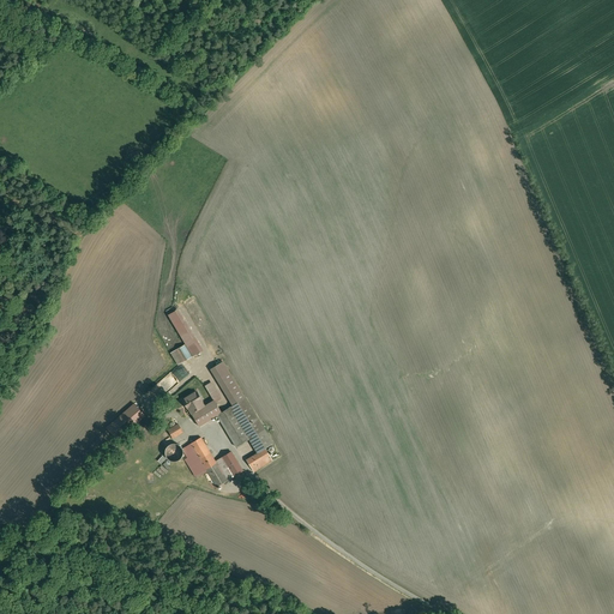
[(187,306),(202,336),(211,331),(197,301),(187,306)]
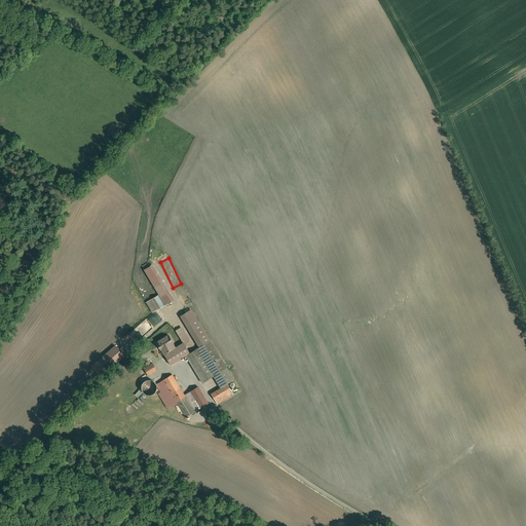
[(166,294),(151,266),(144,270),(158,295),(160,298),(166,294)]
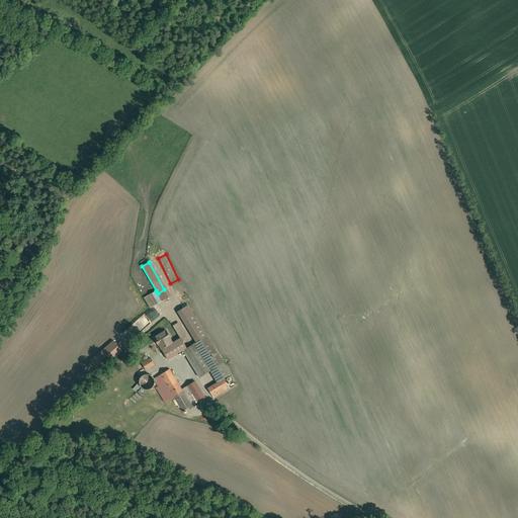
[(156,290),(144,297),(151,309),(155,306),(166,298),(164,294),(166,293),(164,289),(158,293),(156,290)]
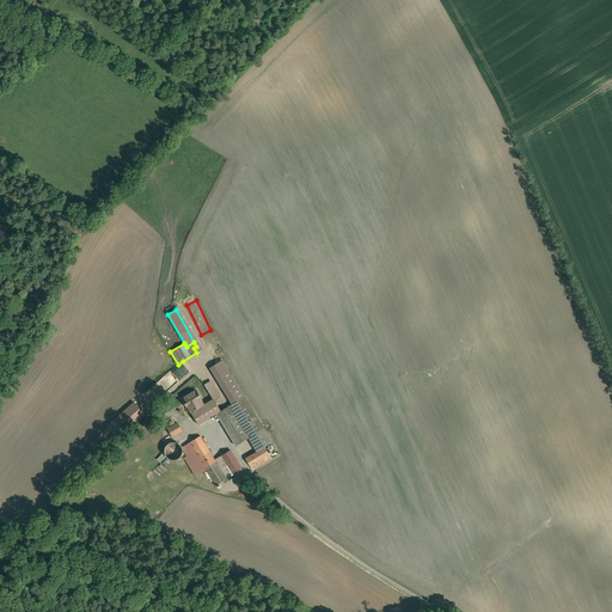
[(231,405),(245,397),(224,362),(209,371),(231,405)]
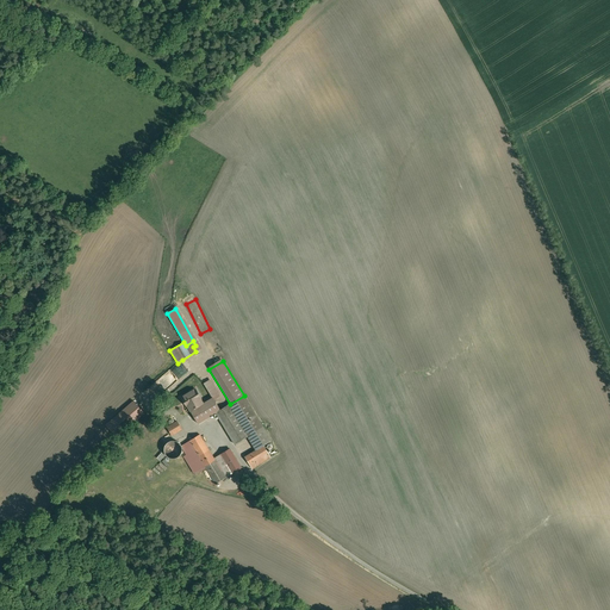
[(166,377),(172,385),(187,372),(181,363),(166,377)]
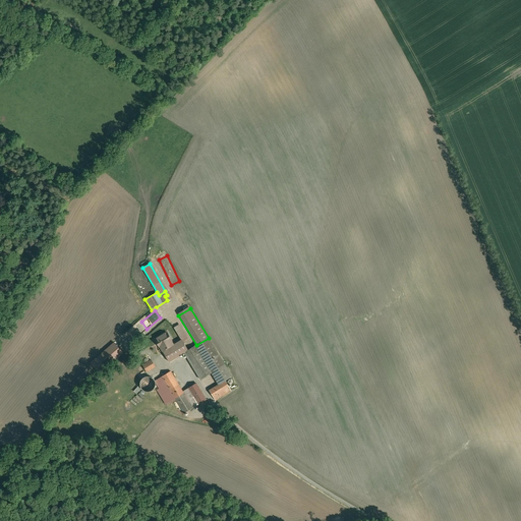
[(188,339),(180,326),(174,328),(182,340),(183,342),(188,339)]
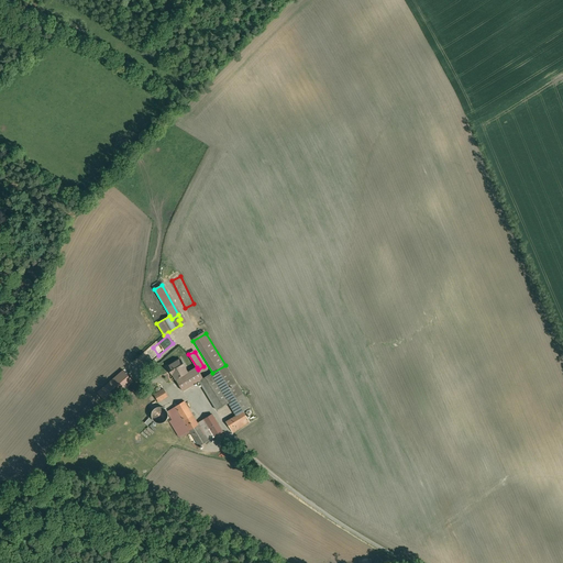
[(180,359),(167,366),(173,376),(174,376),(176,379),(188,373),(186,368),(180,359)]
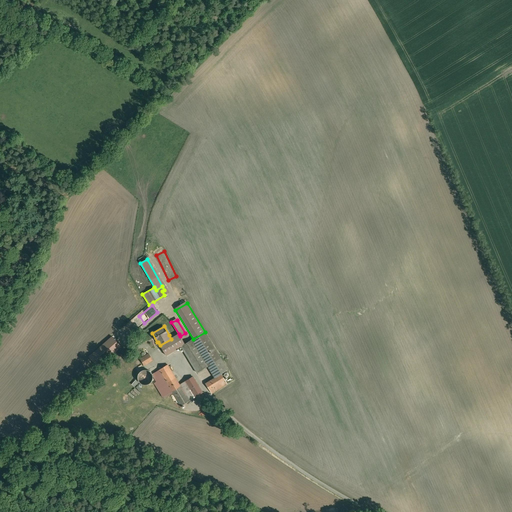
[(228,370),(205,332),(193,339),(192,340),(208,366),(215,378),(222,374),(228,370)]
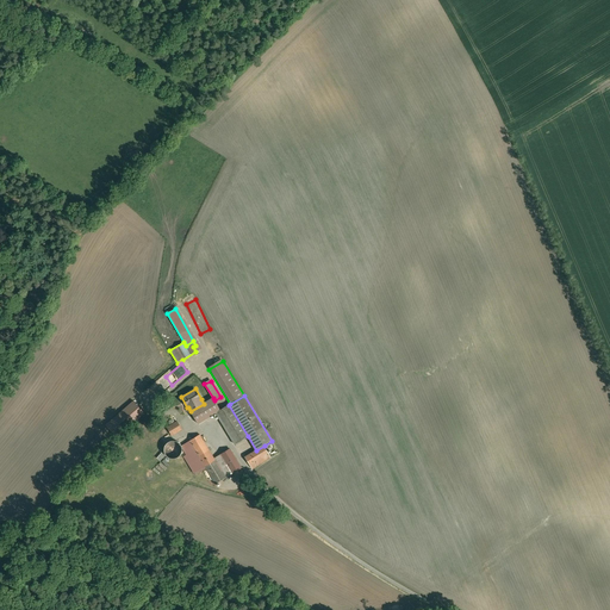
[(204,404),(191,411),(198,423),(216,412),(221,410),(215,400),(213,398),(204,404)]
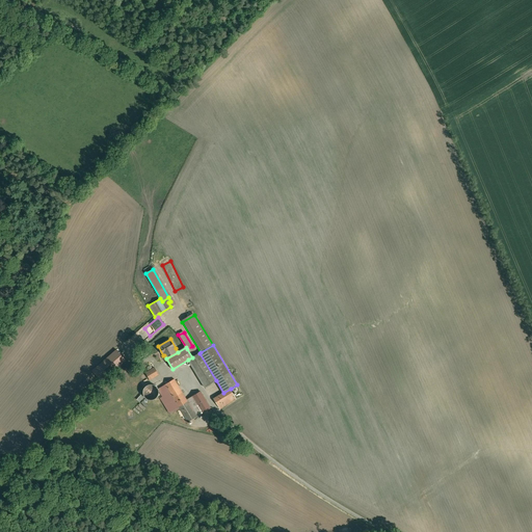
[(200,353),(192,357),(188,360),(205,388),(216,380),(200,353)]
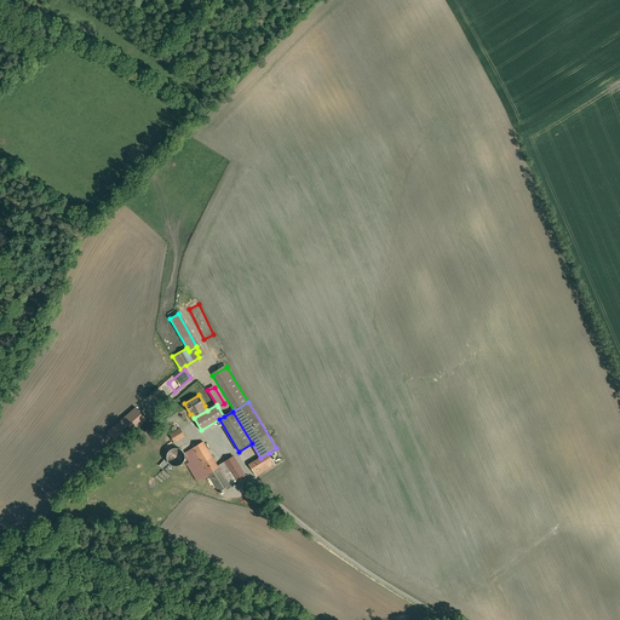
[(143,414),(122,431),(131,442),(153,425),(143,414)]
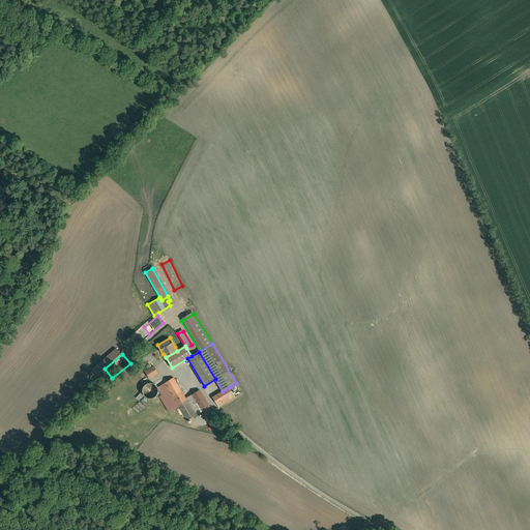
[(154,366),(146,372),(149,378),(158,373),(154,366)]
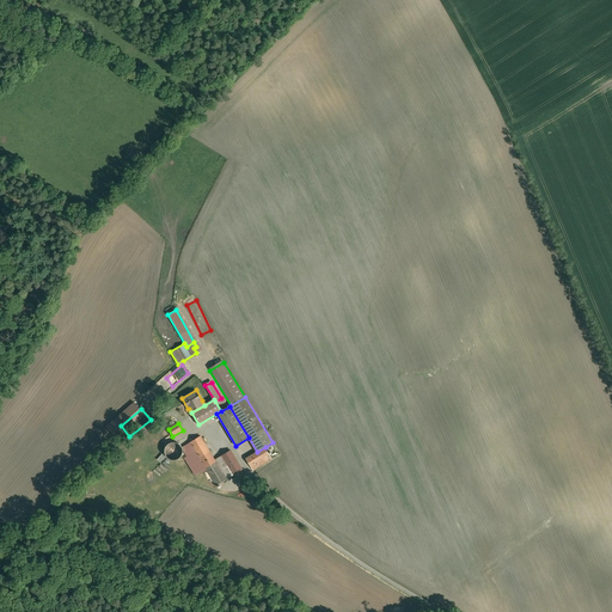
[(201,436),(190,442),(206,469),(216,461),(215,460),(215,459),(201,436)]
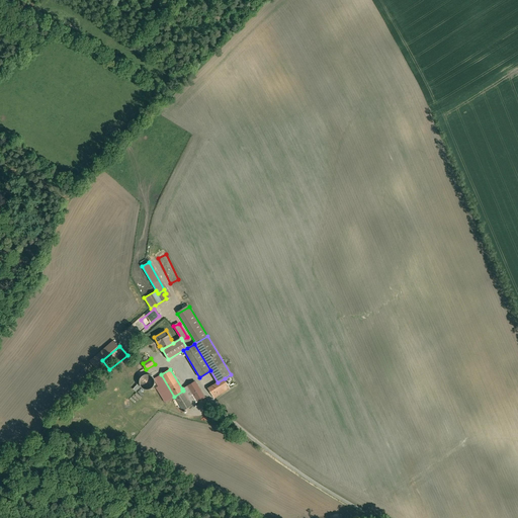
[(147,374),(146,374),(145,374),(144,374),(143,375),(142,376),(141,377),(141,378),(140,379),(140,380),(140,381),(140,382),(140,383),(141,384),(141,385),(142,386),(143,387),(144,389),(145,389),(147,389),(148,390),(149,389),(150,389),(151,389),(152,387),(153,386),(154,385),(154,384),(155,383),(155,382),(155,381),(155,380),(154,378),(154,377),(153,376),(152,375),(151,375),(150,374),(149,374),(148,374),(147,374)]
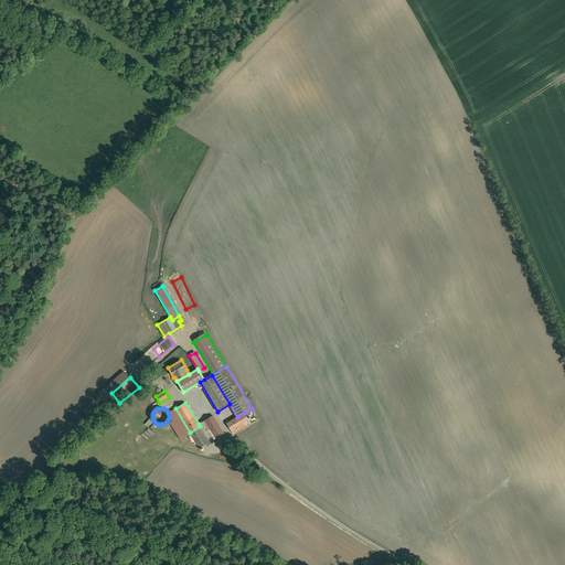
[(190,433),(176,408),(171,412),(172,414),(176,419),(185,435),(190,433)]
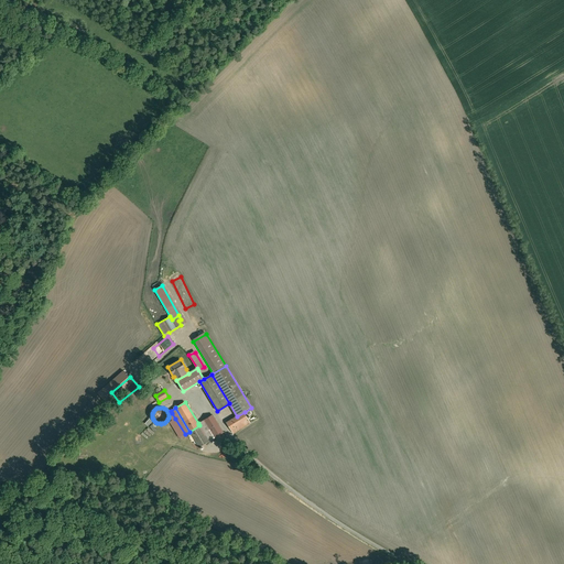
[(237,416),(227,423),(234,433),(250,423),(245,412),(237,416)]
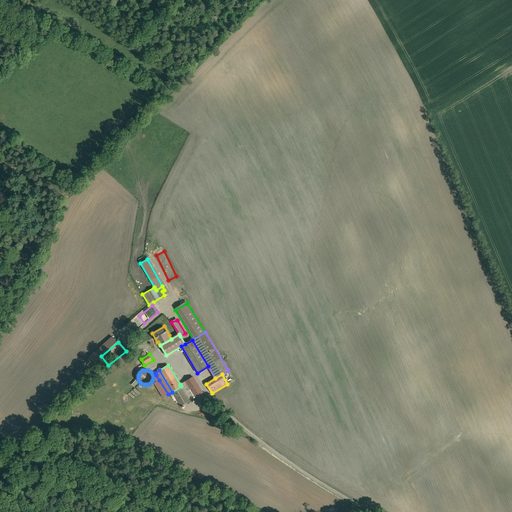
[(203,393),(193,377),(180,385),(181,386),(190,401),(203,393)]
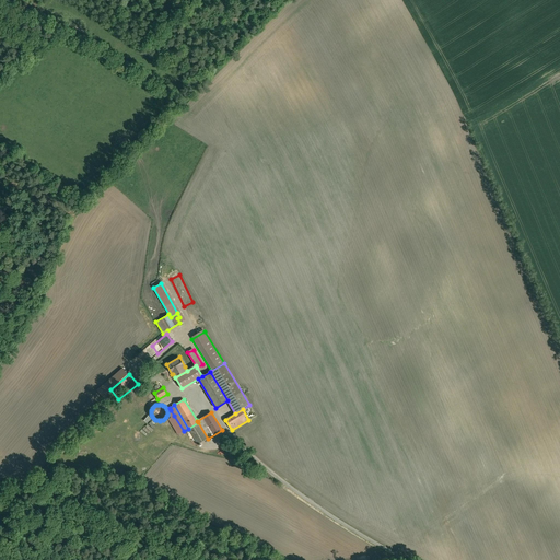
[(184,431),(174,416),(170,419),(178,434),(184,431)]
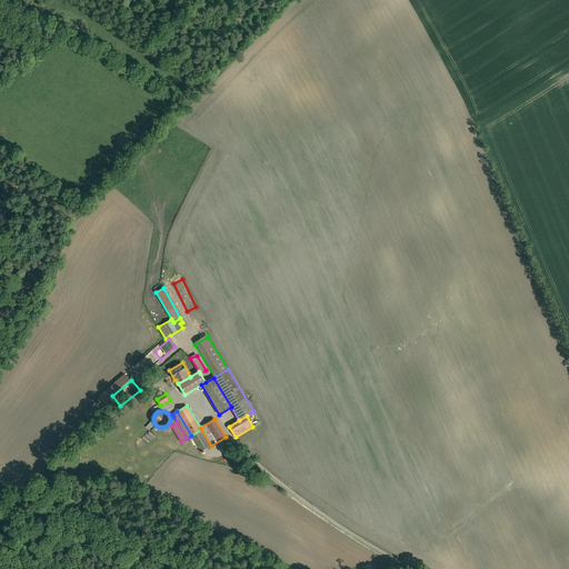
[(201,429),(191,436),(201,451),(211,446),(201,429)]
